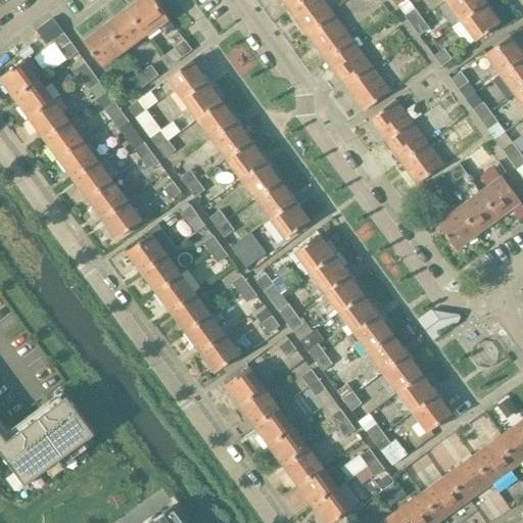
[(138,0),(127,8),(145,34),(168,17),(154,0),(138,0)]
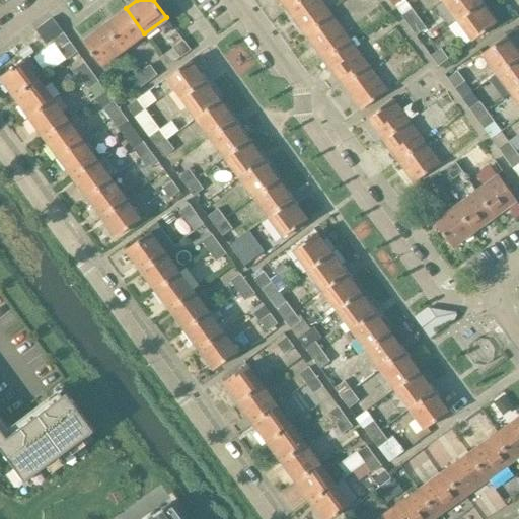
[(280,0),(287,9),(298,0),(280,0)]
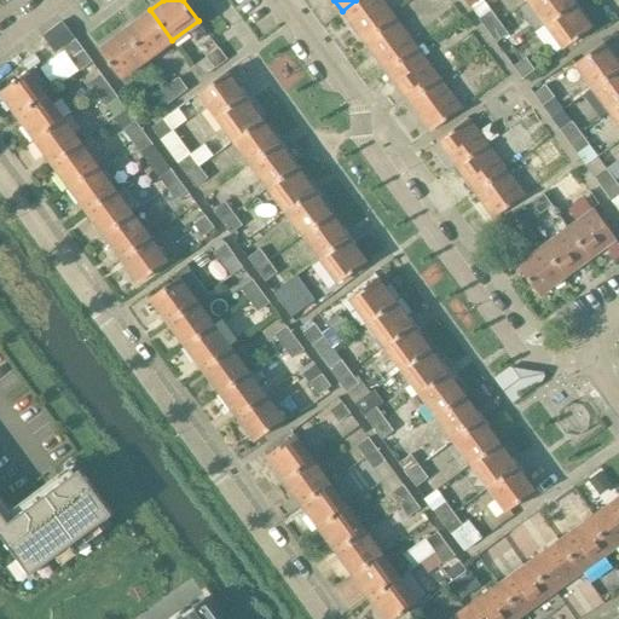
[(381,0),(356,0),(342,11),(364,41),(394,18),(381,0)]
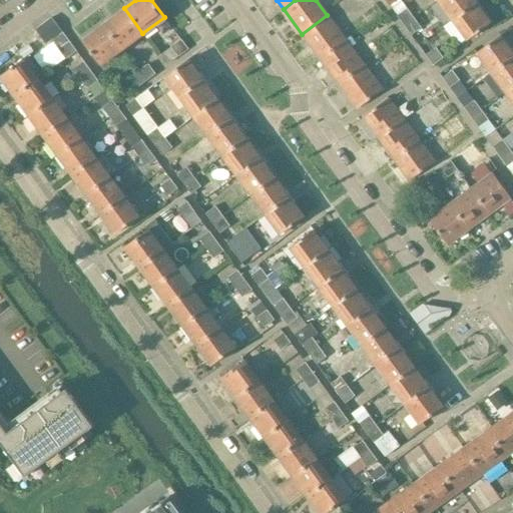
[(401,0),(397,0),(390,5),(397,15),(404,25),(414,18),(401,0)]
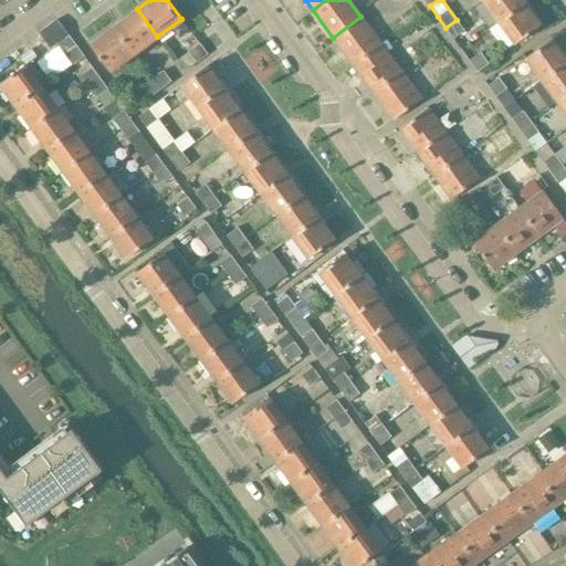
[(483,0),(499,22),(525,2),(522,0),(483,0)]
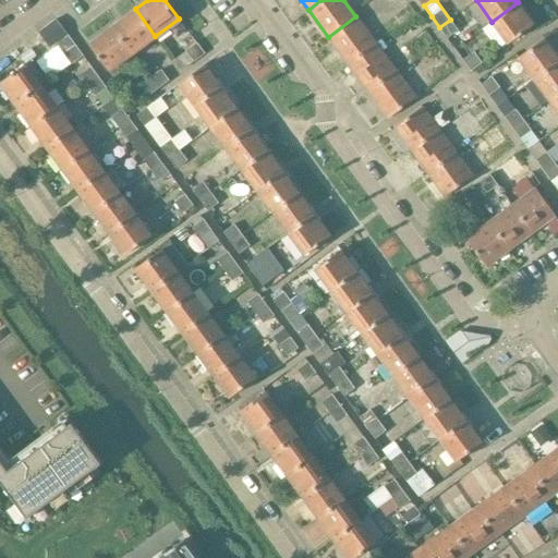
[(533,24),(518,2),(492,22),(508,44),(533,24)]
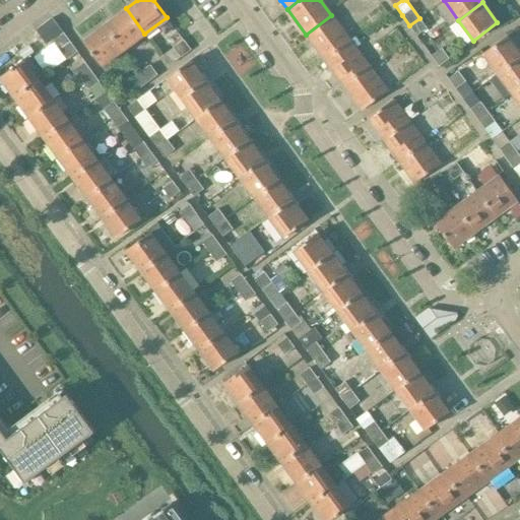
[(126,8),(105,24),(124,49),(144,34),(126,8)]
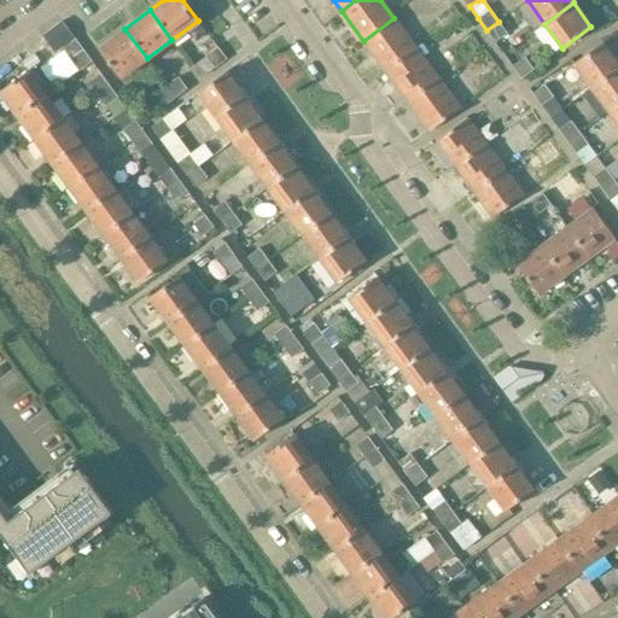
[(385,71),(415,48),(394,18),(363,41),(385,71)]
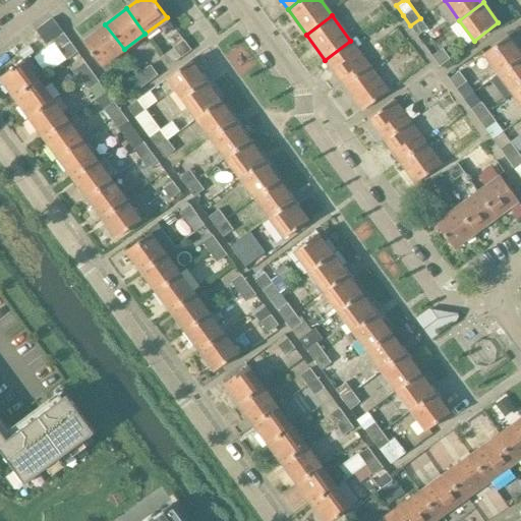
[(53,17),(37,29),(48,43),(53,39),(63,32),(53,17)]
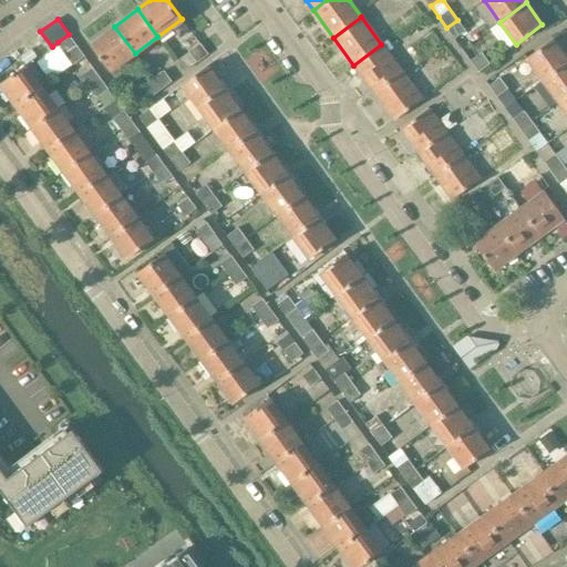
[(457,20),(446,28),(455,39),(465,30),(457,20)]
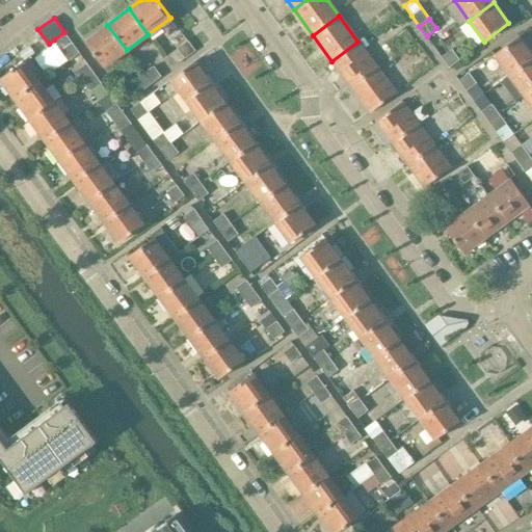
[(104,67),(127,50),(107,25),(85,42),(104,67)]
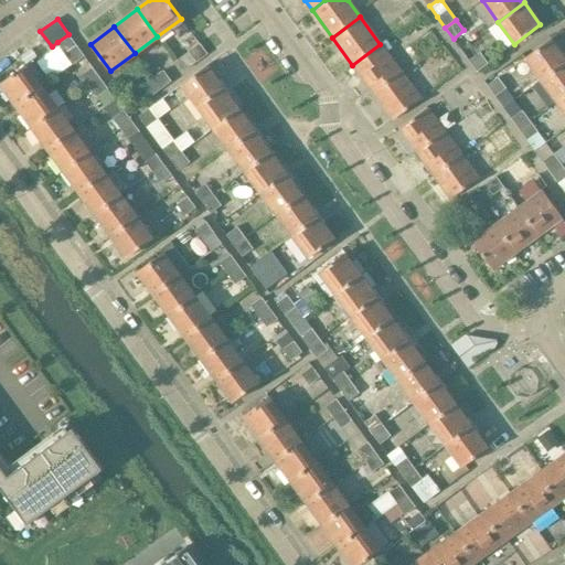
[(68,34),(57,42),(74,64),(85,56),(68,34)]
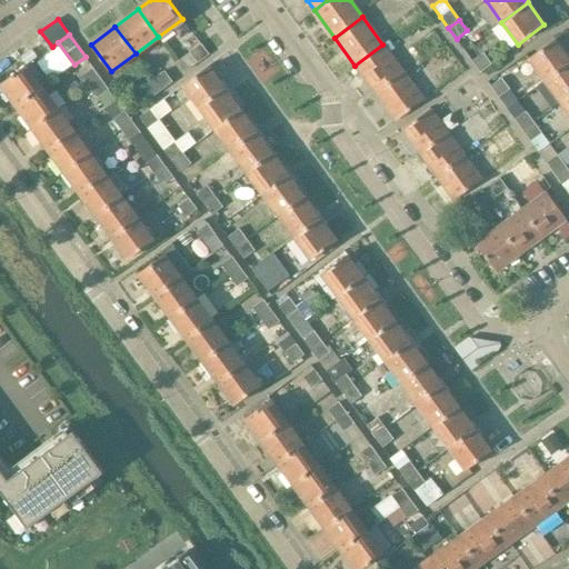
[(528,59),(545,81),(568,62),(568,58),(556,39),(528,59)]
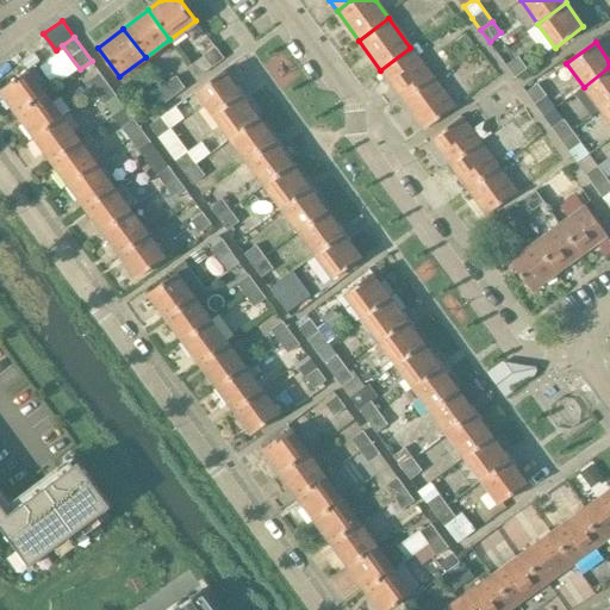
[(224,58),(215,47),(204,55),(212,67),(224,58)]
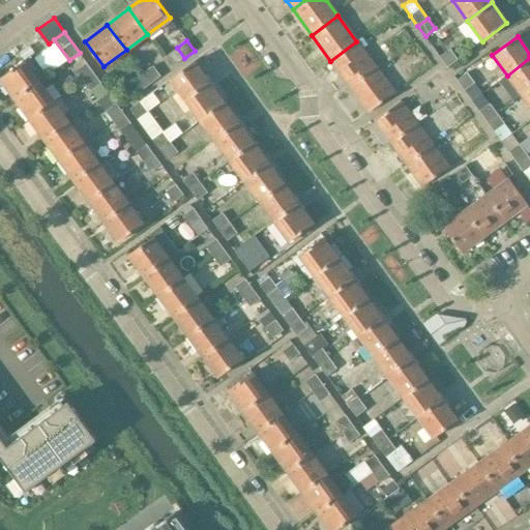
[(356,41),(330,61),(350,86),(376,67),(356,41)]
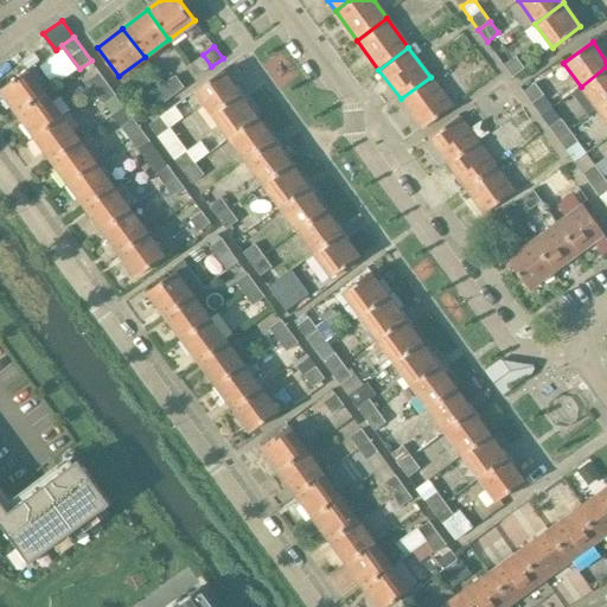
[(21,62),(27,69),(39,61),(34,52),(21,62)]
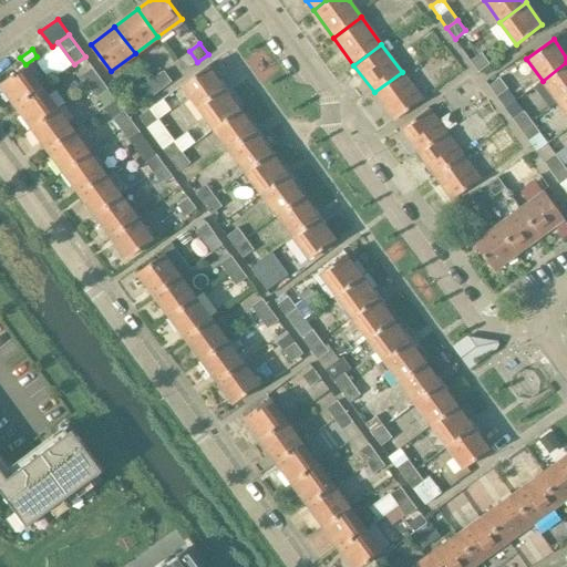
[(482,52),(471,61),(478,71),(490,63),(482,52)]
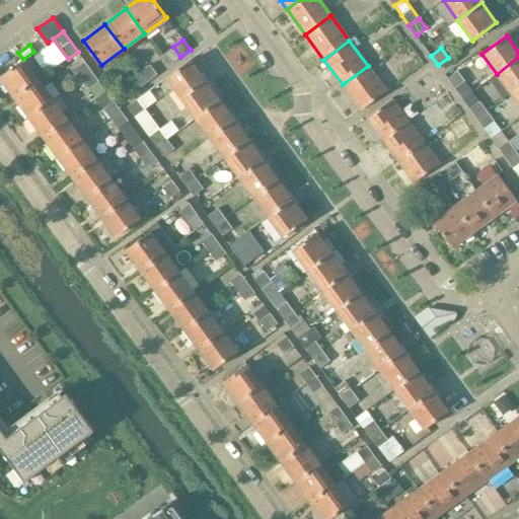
[(518,57),(497,74),(511,93),(518,87),(518,57)]
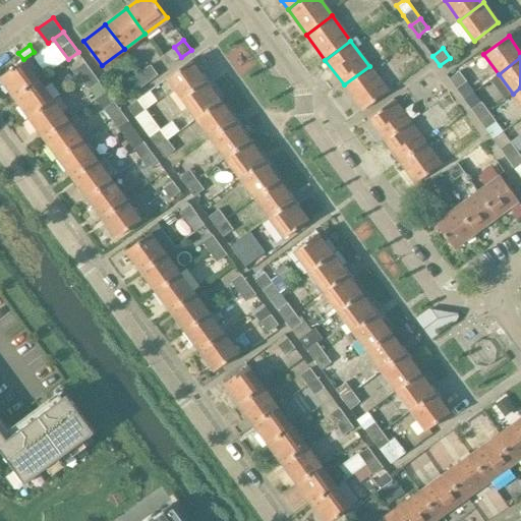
[(0,77),(14,98),(39,80),(24,60),(0,77)]
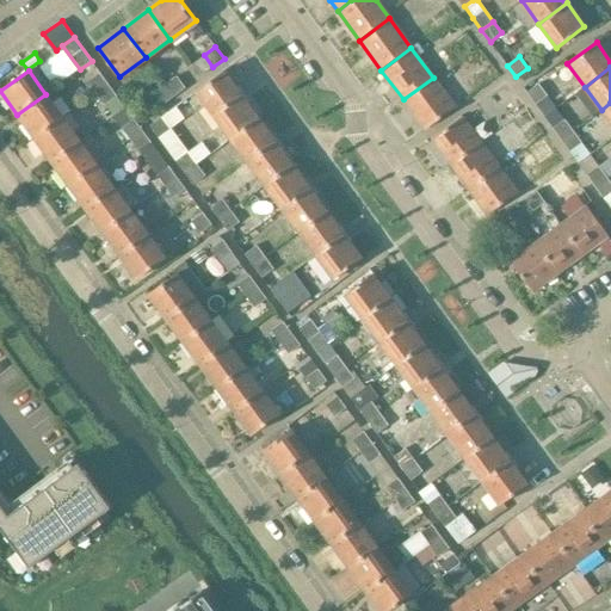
[(195,92),(213,116),(241,94),(224,71),(195,92)]
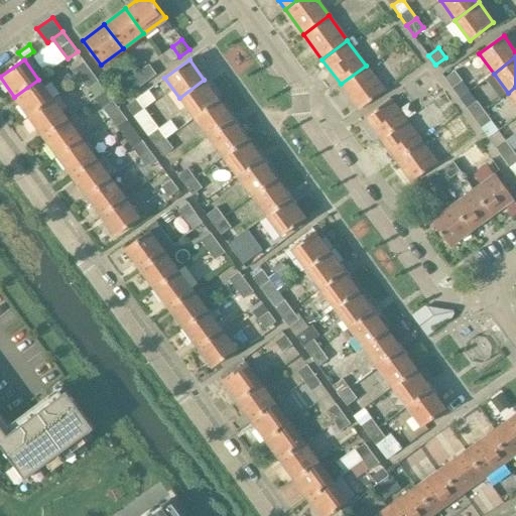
[(82,78),(92,71),(85,61),(75,69),(82,78)]
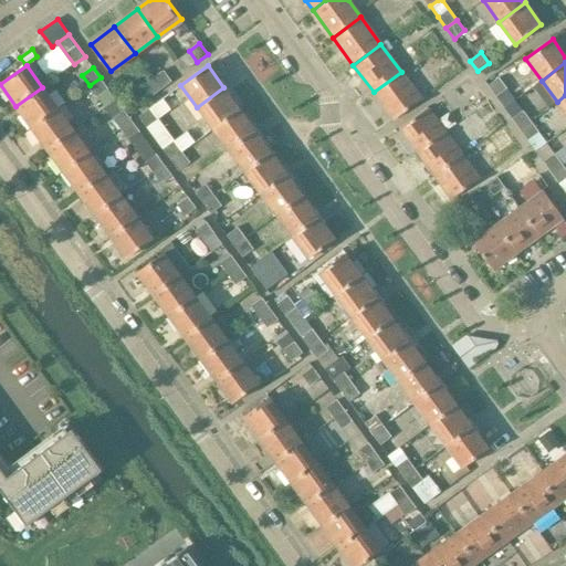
[(153,79),(160,88),(170,81),(163,71),(153,79)]
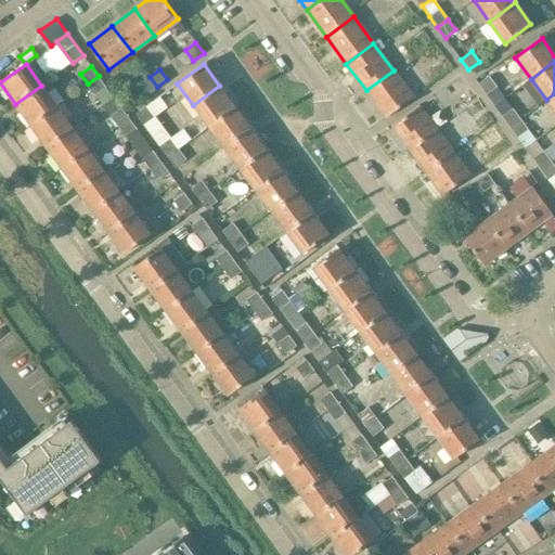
[(413,98),(394,71),(366,90),(386,118),(413,98)]
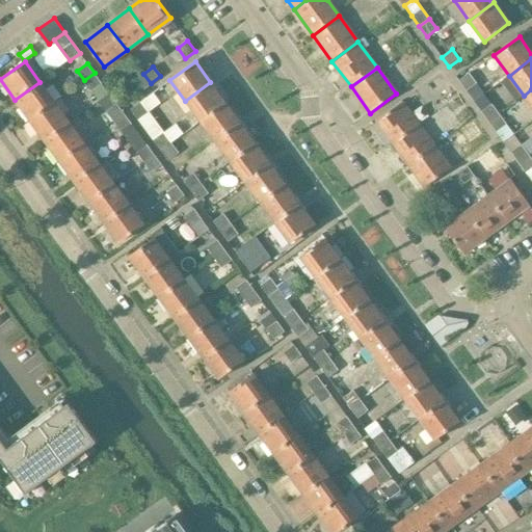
[(102,83),(95,73),(84,80),(92,90),(102,83)]
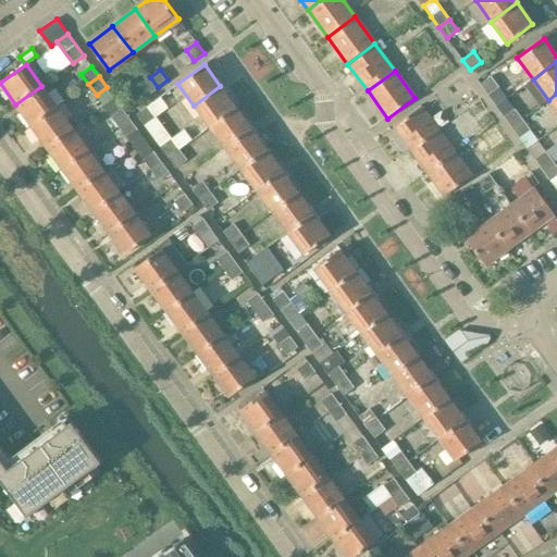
[(491,76),(480,84),(489,95),(498,87),(491,76)]
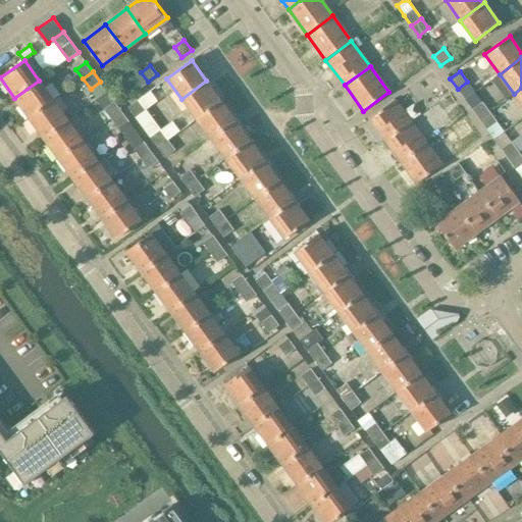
[(138,90),(148,82),(141,72),(131,80),(138,90)]
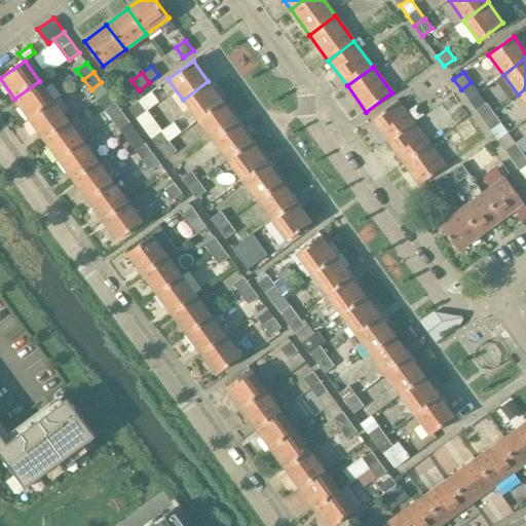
[(30,119),(54,101),(39,81),(14,99),(30,119)]
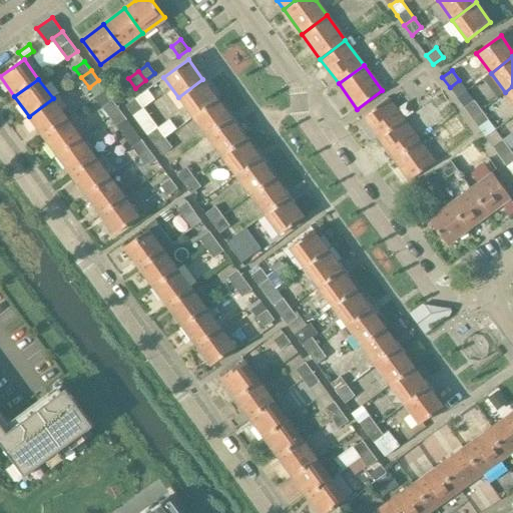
[(192,117),(216,99),(202,79),(178,97),(192,117)]
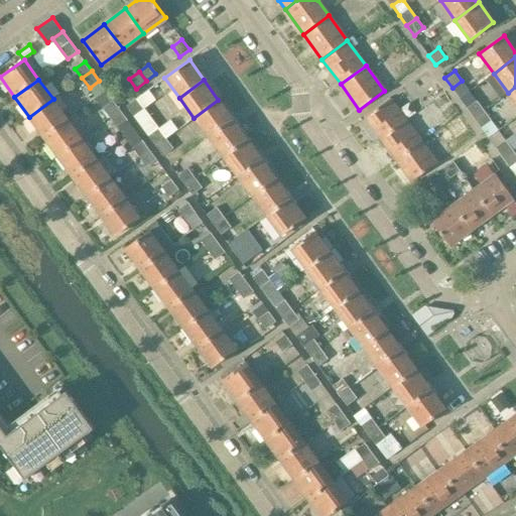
[(148,90),(139,97),(130,104),(137,114),(155,100),(148,90)]
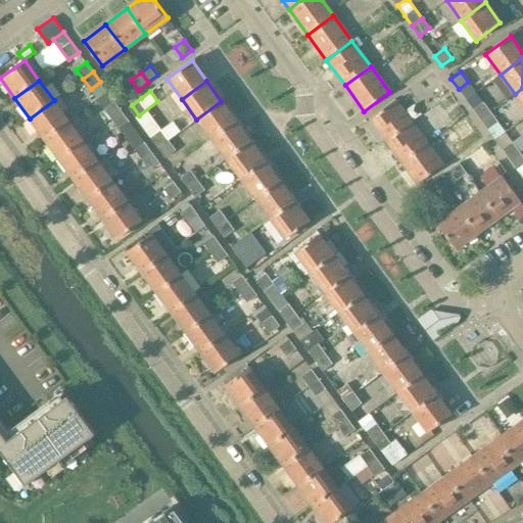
[(44,138),(68,121),(54,100),(30,119),(44,138)]
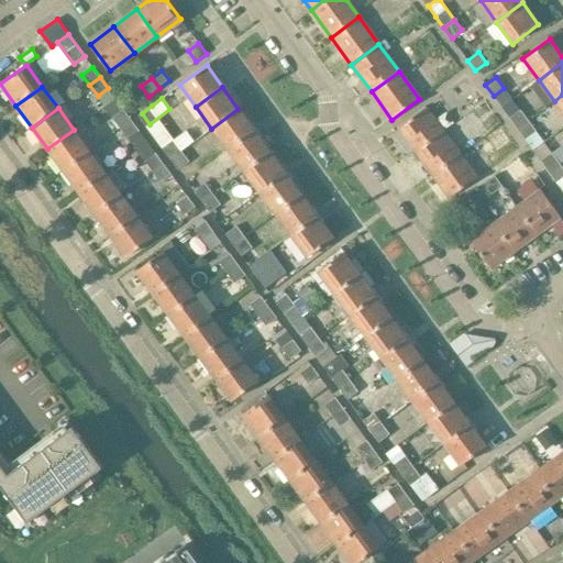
[(398,128),(416,151),(442,131),(426,108),(398,128)]
